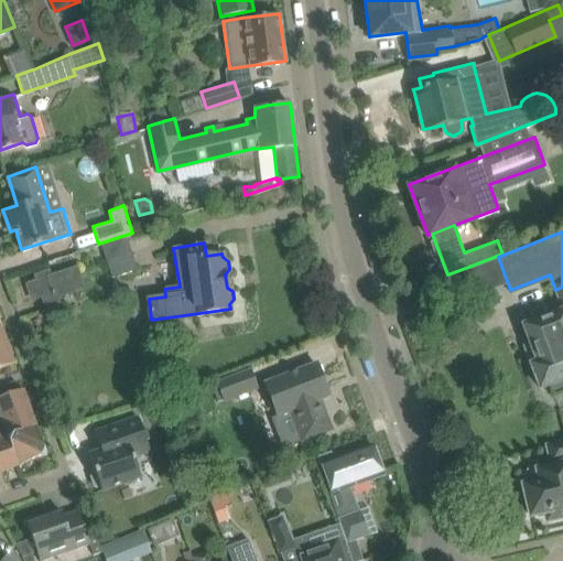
[(106,259),(111,276),(137,268),(131,250),(106,259)]
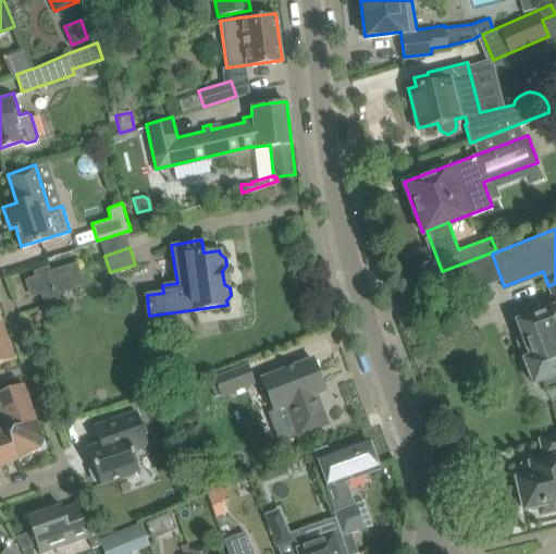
[(27,280),(33,297),(42,294),(45,299),(57,296),(54,291),(81,282),(74,263),(48,271),(47,267),(35,271),(37,275),(27,280)]
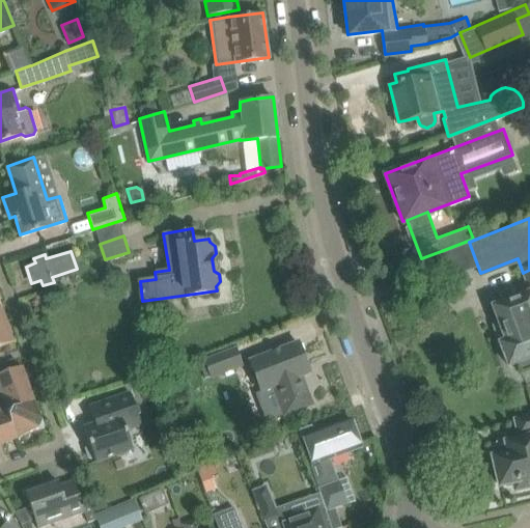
[(529,270),(523,273),(529,290),(493,305),(501,329),(496,331),(507,363),(517,360),(521,370),(529,366),(529,270)]
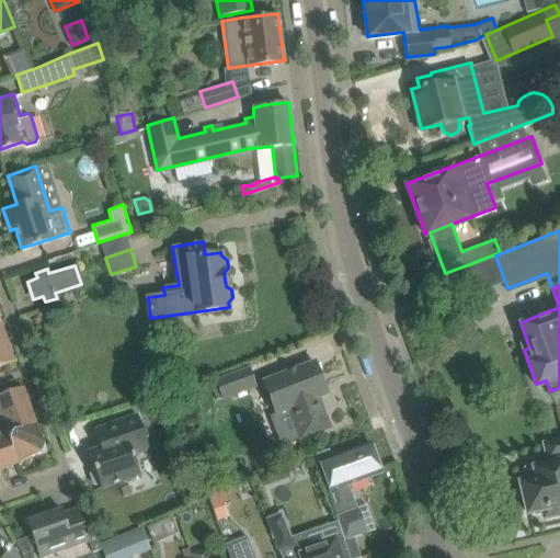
[(0,320),(0,363),(13,359),(0,320)]
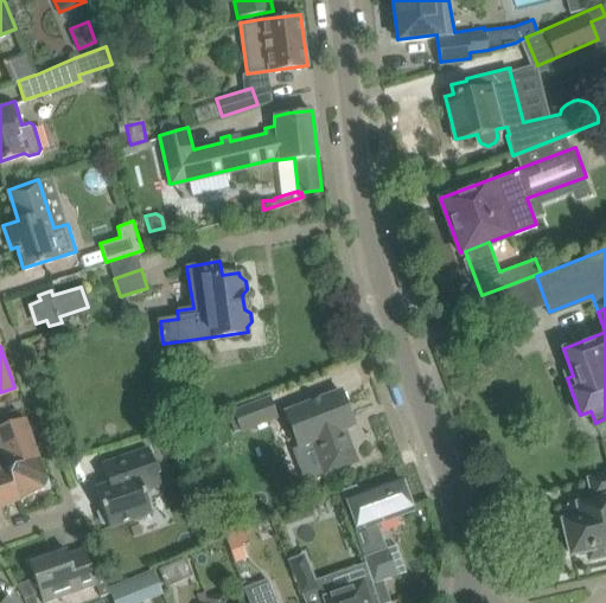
[(340,389),(317,397),(285,409),(298,444),(311,440),(323,472),(335,468),(357,460),(344,427),(353,423),(340,389)]
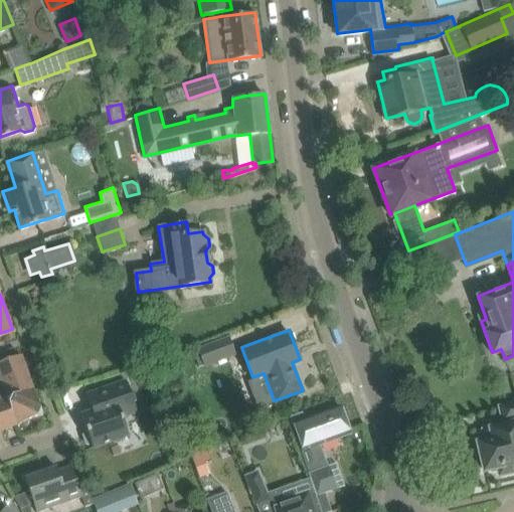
[(197,348),(203,364),(233,352),(227,336),(197,348)]
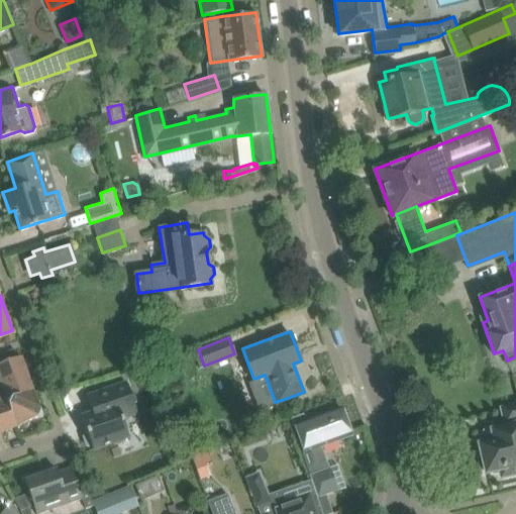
[(0,380),(1,383),(0,383),(0,401),(6,398),(33,389),(20,353),(0,361),(0,380)]
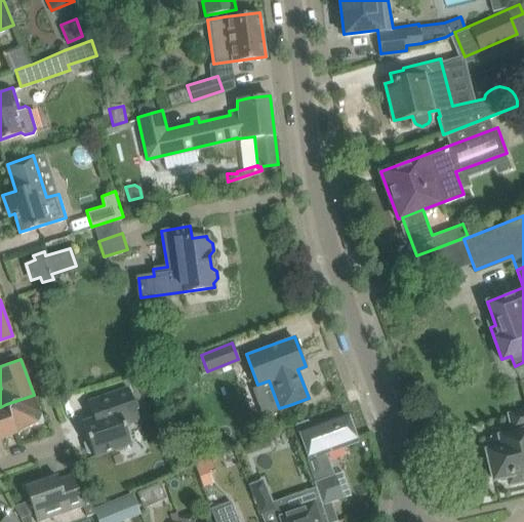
[(130,442),(123,423),(138,417),(128,386),(87,401),(93,417),(82,422),(87,438),(84,442),(87,451),(92,451),(93,454),(130,442)]
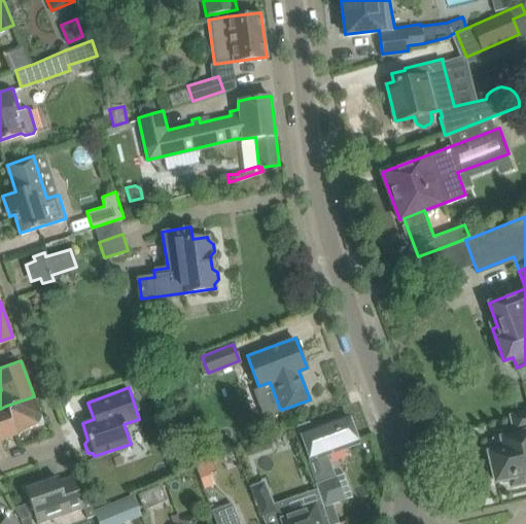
[(43,423),(34,396),(6,406),(15,432),(43,423)]
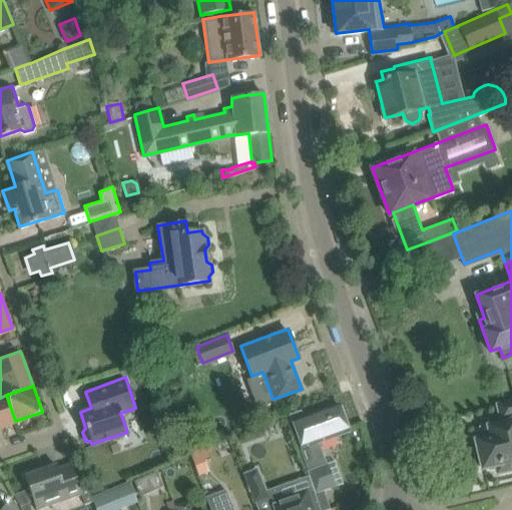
[(0,426),(15,421),(6,395),(0,398),(0,426)]
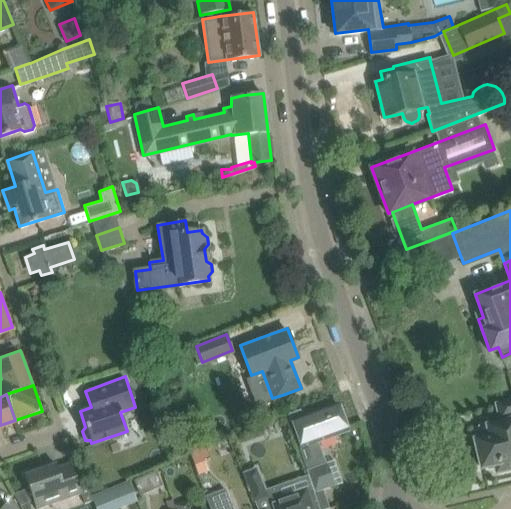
[(500,422),(484,425),(481,426),(482,431),(473,433),(477,449),(474,452),(476,461),(480,463),(481,466),(496,462),(497,468),(510,464),(510,398),(496,402),(500,422)]
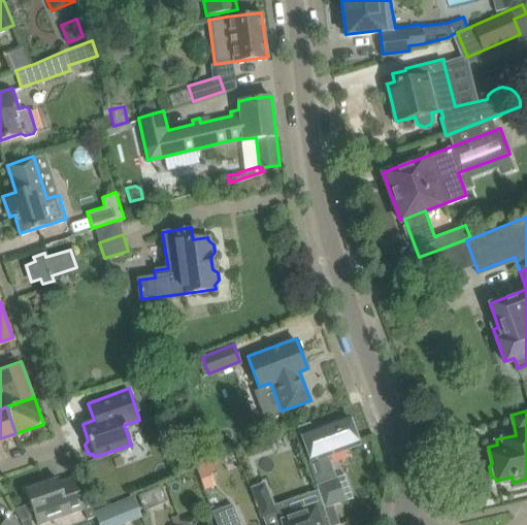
[(316,484),(317,488),(323,506),(352,496),(343,472),(335,476),(327,452),(358,440),(349,416),(319,426),(317,426),(316,426),(315,425),(313,424),(311,423),(310,422),(309,420),(296,425),(299,435),(301,435),(308,458),(306,459),(316,484)]
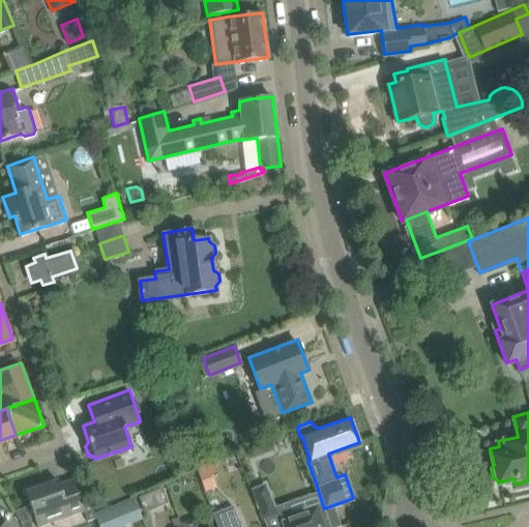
[(198,477),(204,493),(213,490),(208,474),(198,477)]
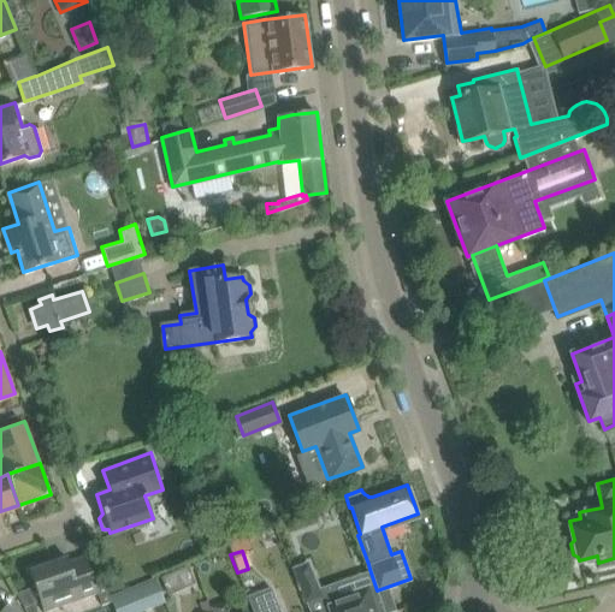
[(29,569),(36,592),(43,610),(98,592),(84,554),(69,560),(66,556),(29,569)]
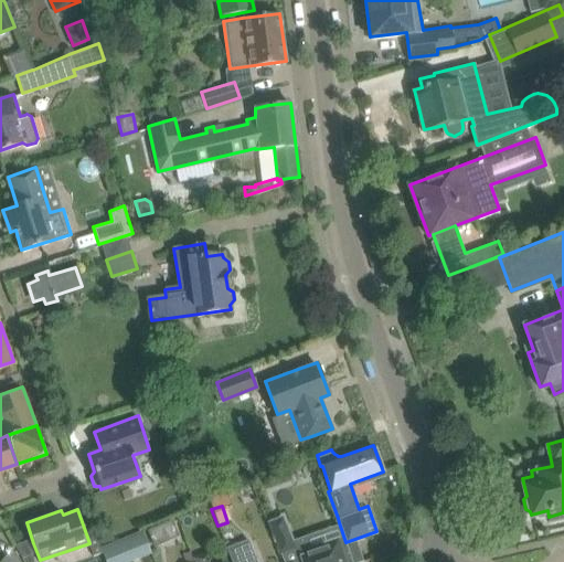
[(170,516),(147,527),(153,542),(178,531),(170,516)]
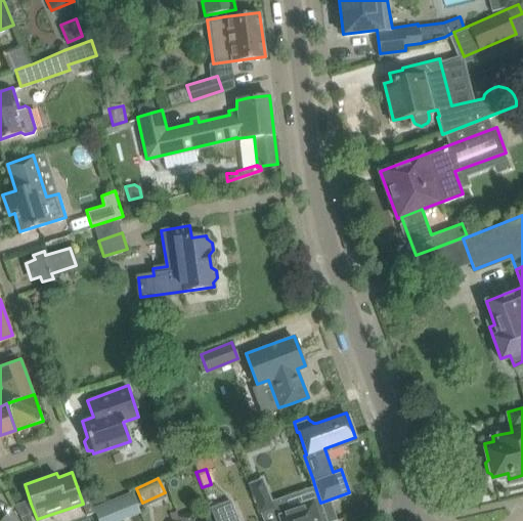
[(248,484),(260,513),(273,507),(261,478),(248,484)]
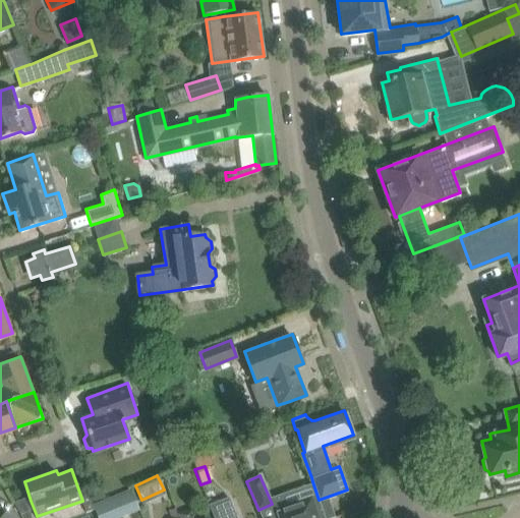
[(325,517),(319,500),(312,481),(311,482),(316,498),(278,512),(280,517),(325,517)]
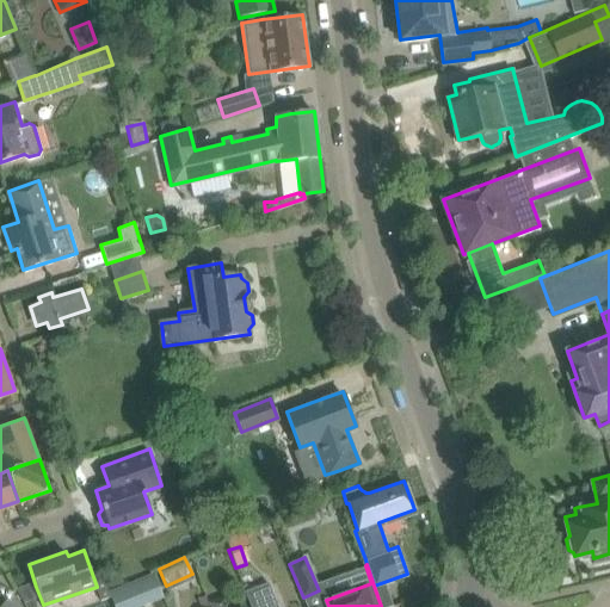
[(123,581),(117,567),(105,570),(110,586),(123,581)]
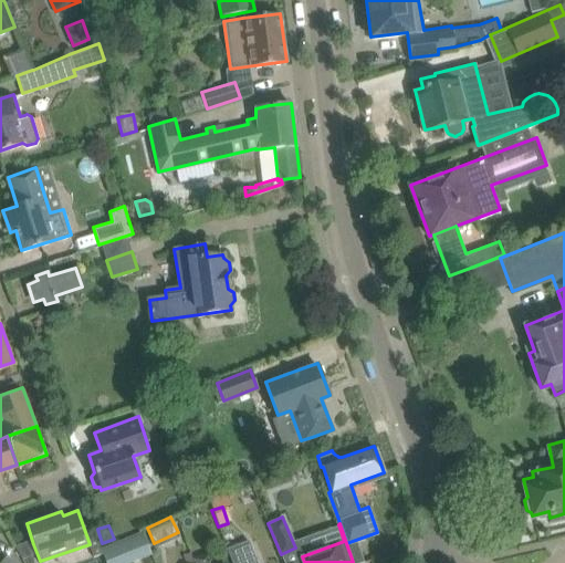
[(101,546),(106,562),(116,562),(148,550),(140,531),(101,546)]
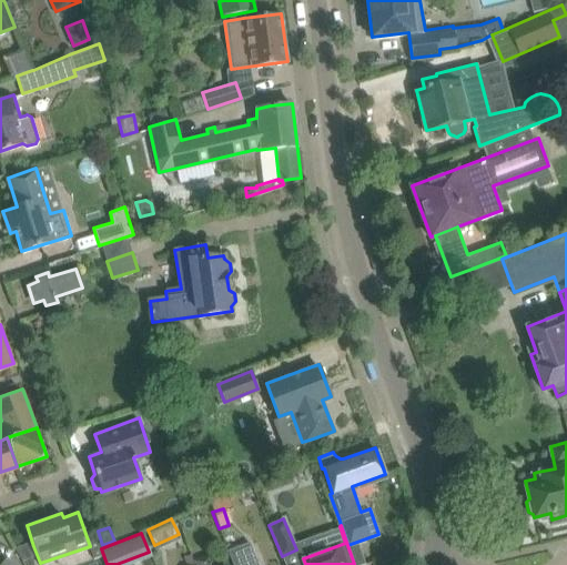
[(228,548),(234,564),(255,556),(250,541),(228,548)]
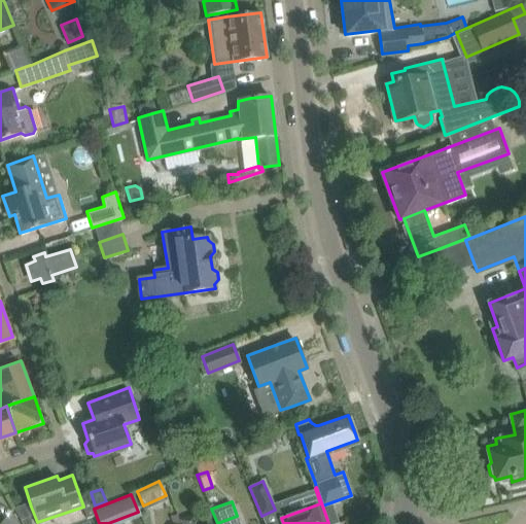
[(199,523),(195,512),(178,517),(180,523),(199,523)]
